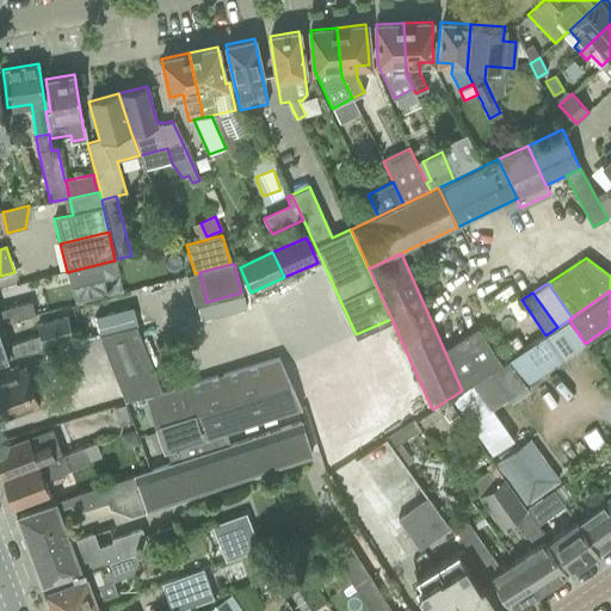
[(242,296),(197,307),(201,321),(246,309),(242,296)]
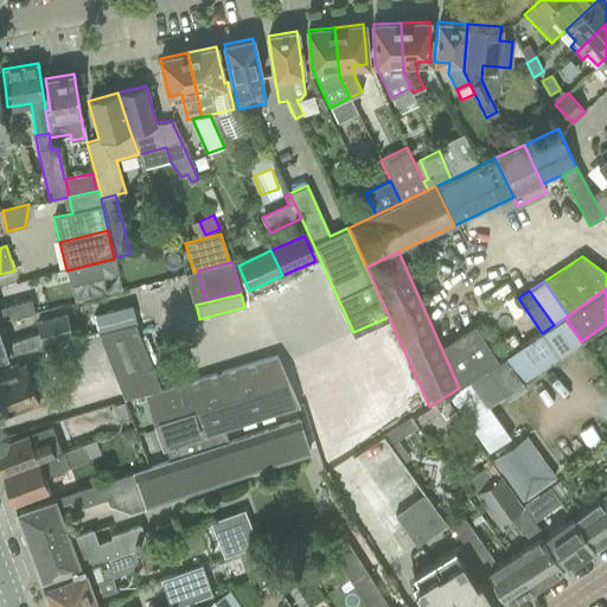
[(0,315),(8,314),(10,320),(34,313),(31,300),(0,308),(0,315)]
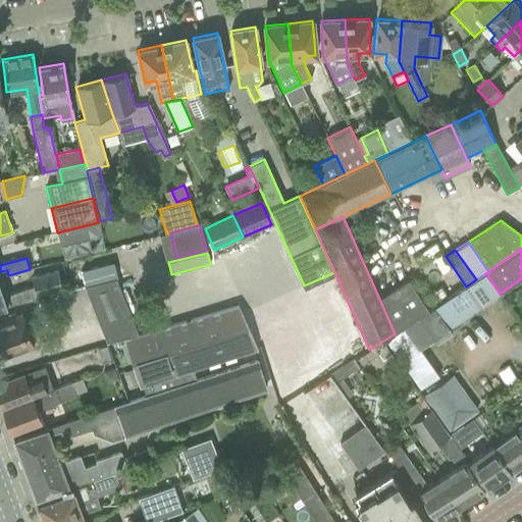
[(448,259),(410,283),(428,311),(466,286),(448,259)]
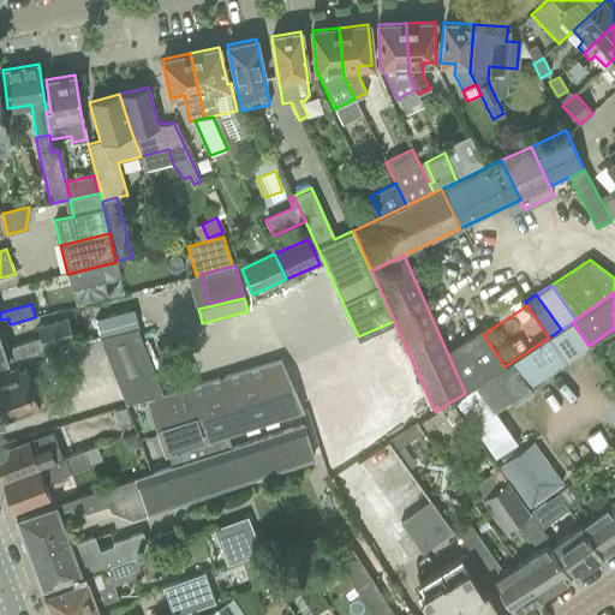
[(65,320),(36,328),(39,339),(41,348),(42,352),(71,344),(65,320)]
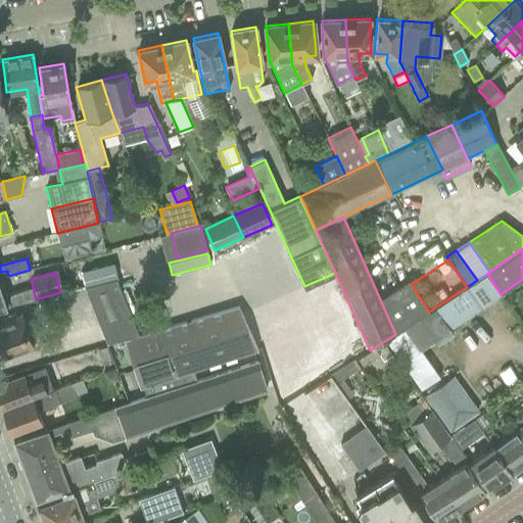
[(395,334),(382,342),(383,344),(387,349),(388,350),(392,347),(422,389),(438,377),(419,349),(434,339),(437,344),(453,334),(449,328),(501,294),(487,274),(477,280),(467,287),(429,312),(395,334)]
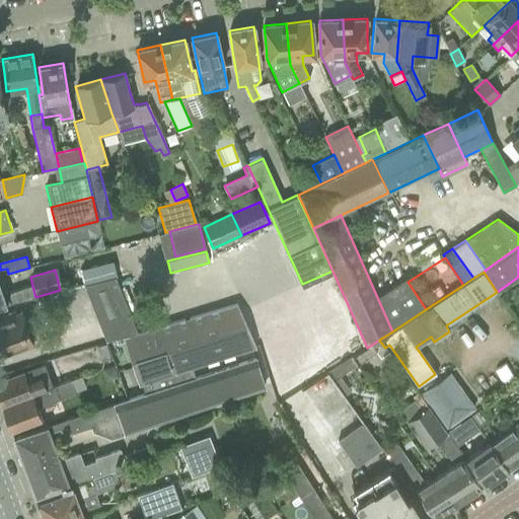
[(115,277),(84,285),(100,327),(132,318),(115,277)]
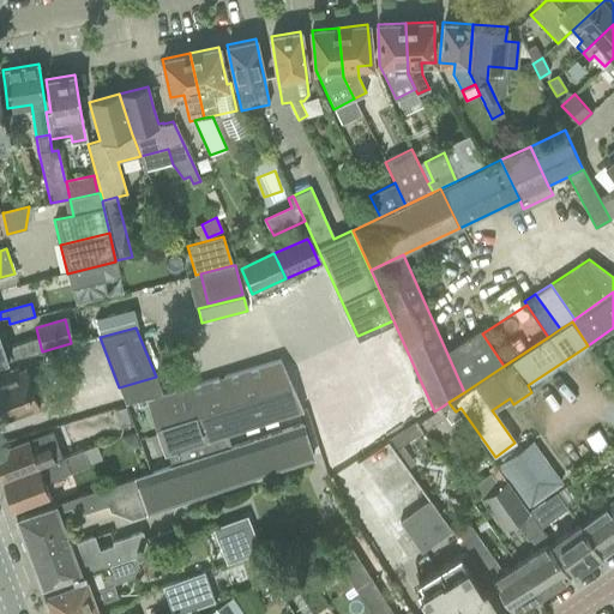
[(0,329),(0,362),(42,351),(41,348),(38,338),(6,348),(0,329)]
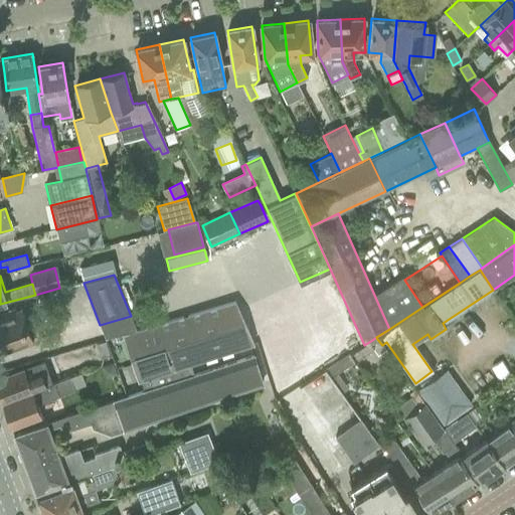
[(404,280),(402,276),(374,295),(389,329),(397,323),(422,307),(404,280)]
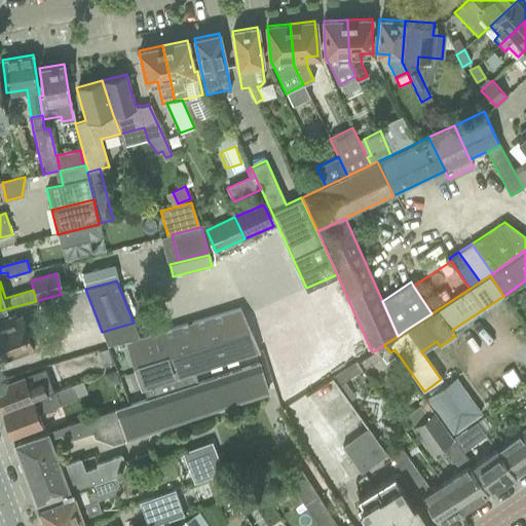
[(196,322),(125,342),(140,388),(143,387),(147,399),(197,382),(194,372),(258,351),(245,322),(239,309),(196,322)]
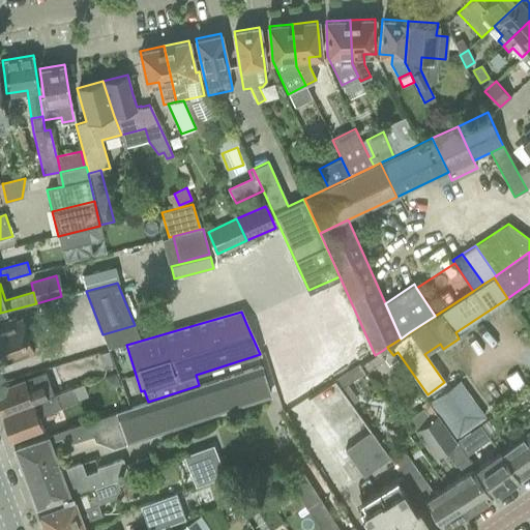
[(11,322),(9,318),(0,321),(0,322),(2,327),(0,328),(0,362),(34,349),(22,319),(11,322)]
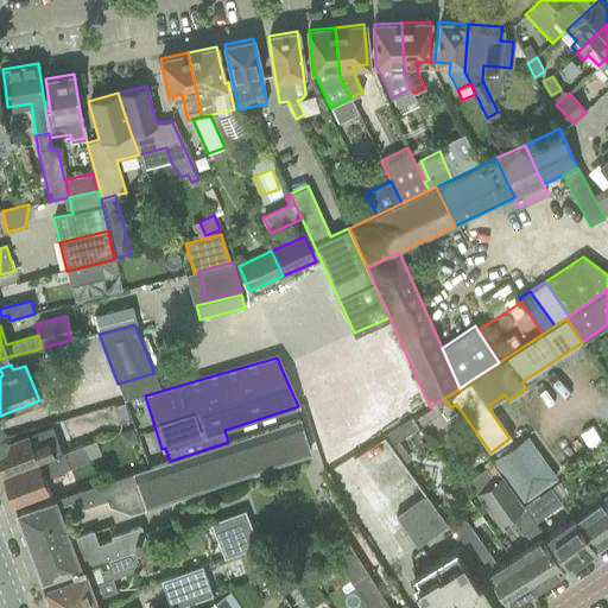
[(430,407),(418,416),(424,425),(439,413),(450,406),(445,400),(444,398),(439,401),(430,407)]
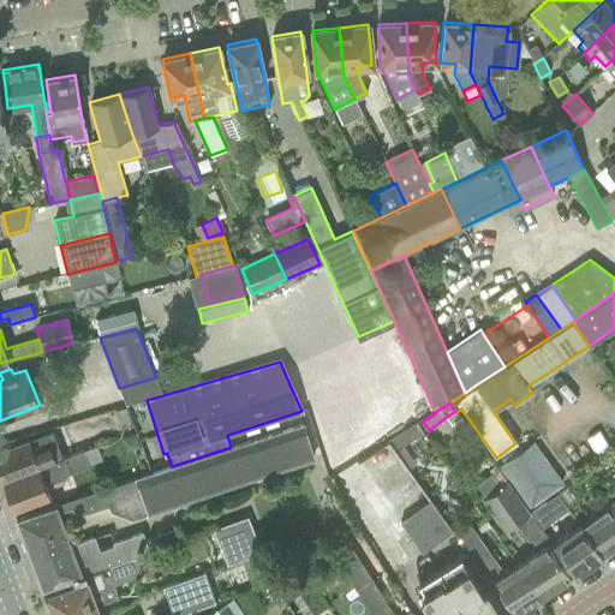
[(126,408),(114,412),(120,428),(131,424),(126,408)]
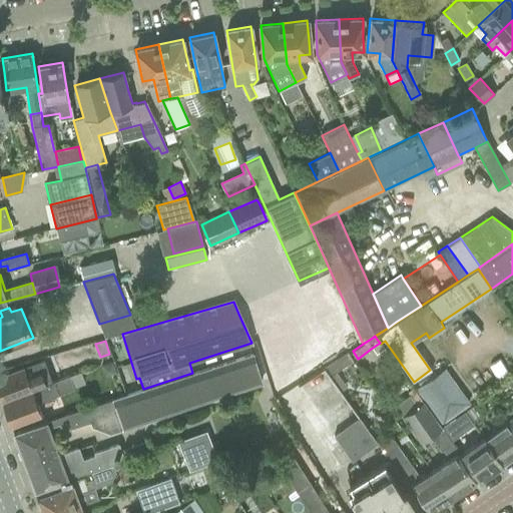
[(348,353),(333,362),(338,371),(354,361),(348,353)]
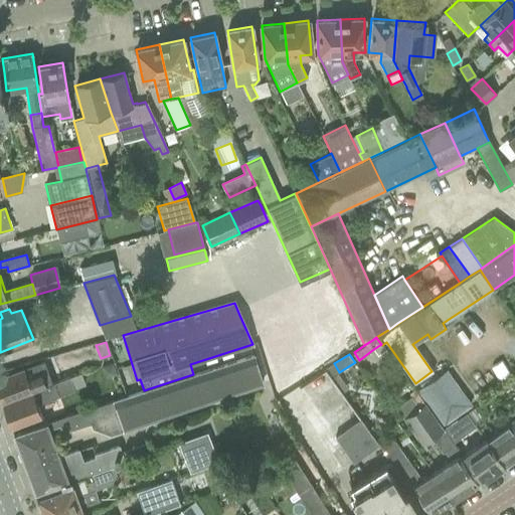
[(31,427),(12,434),(23,463),(55,452),(47,431),(62,424),(64,433),(91,423),(92,428),(110,436),(123,431),(262,384),(252,355),(193,374),(144,390),(113,400),(44,423),(31,427)]
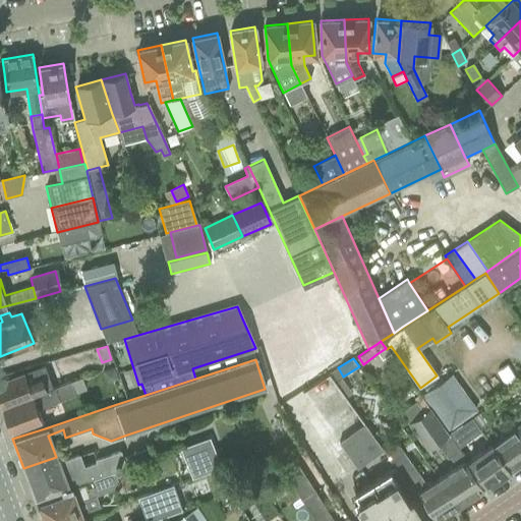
[(11,377),(0,381),(0,404),(2,409),(53,390),(44,364),(23,372),(11,377)]
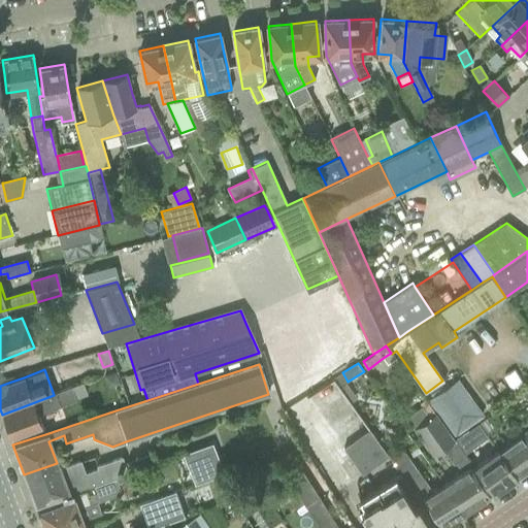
[(116,373),(104,376),(107,385),(111,386),(119,384),(116,373)]
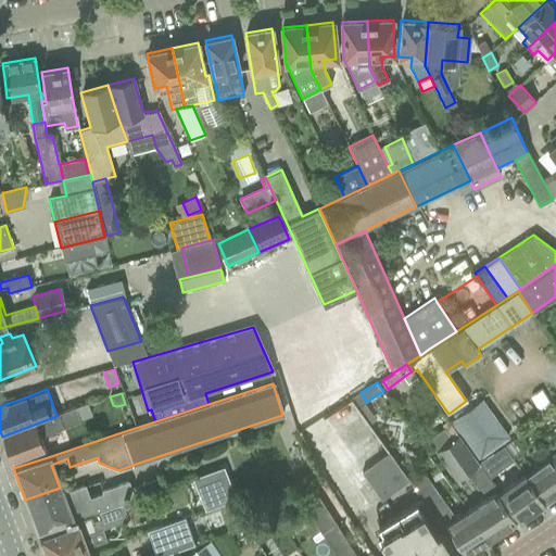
[(450,422),(479,462),(507,441),(478,402),(450,422)]
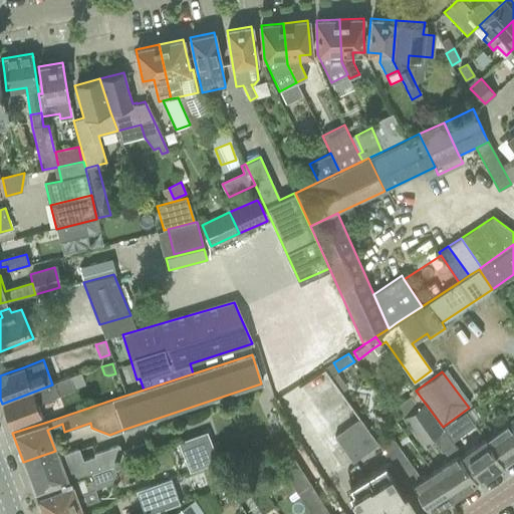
[(80,373),(69,377),(73,389),(84,384),(80,373)]
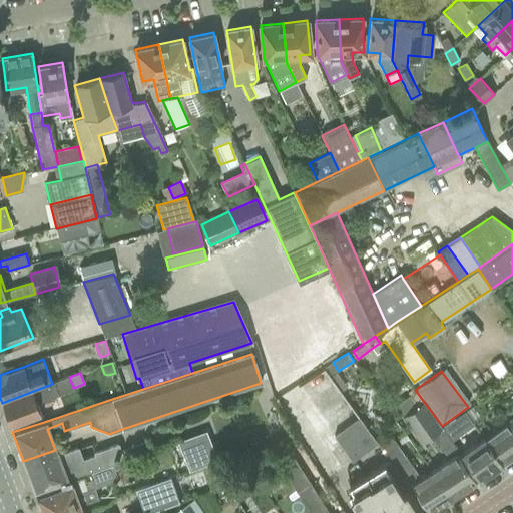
[(52,384),(2,403),(11,427),(41,415),(36,403),(73,389),(73,388),(69,377),(52,384)]
